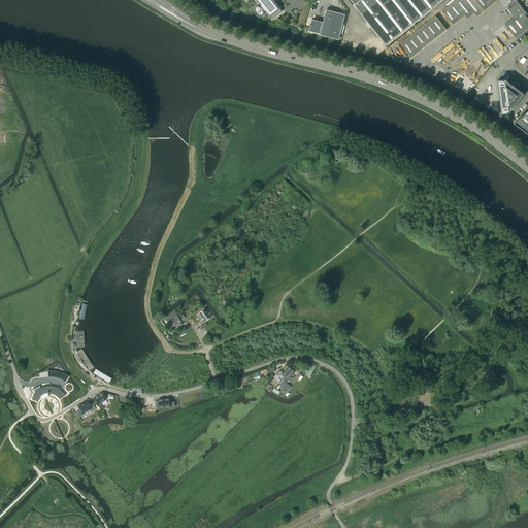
[(265,11),(271,20),(282,11),(272,0),(255,0),(260,6),(261,6),(260,7),(259,7),(258,7),(257,7),(256,7),(255,8),(255,9),(255,10),(255,12),(256,13),(257,14),(258,15),(259,17),(260,17),(262,17),(263,17),(263,15),(263,14),(264,14),(264,13),(264,12),(264,11),(265,11)]
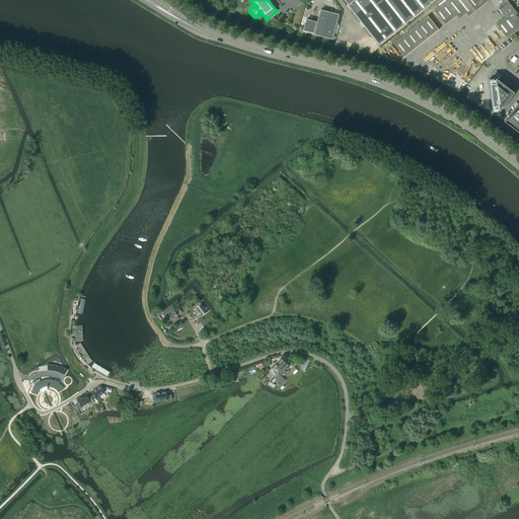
[(348,5),(379,46),(435,0),(345,0),(349,5),(348,5)]
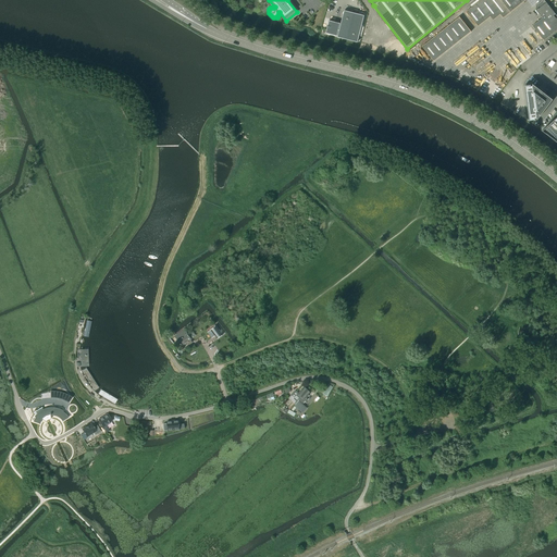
[(503,19),(524,1),(523,0),(481,0),(466,12),(478,26),(490,16),(493,21),(500,14),(503,19)]
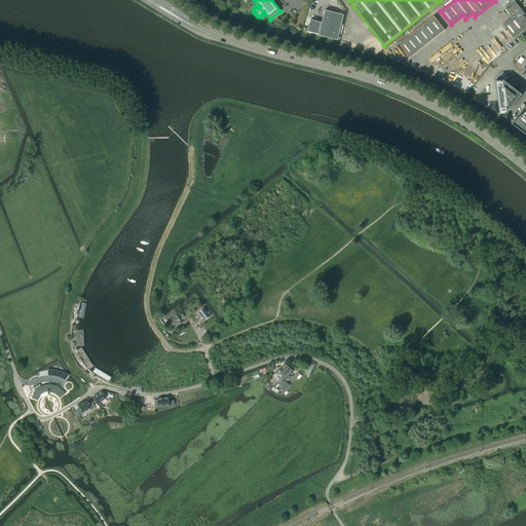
[(512,17),(502,25),(514,38),(525,28),(525,15),(513,0),(512,0),(505,5),(505,9),(512,17)]
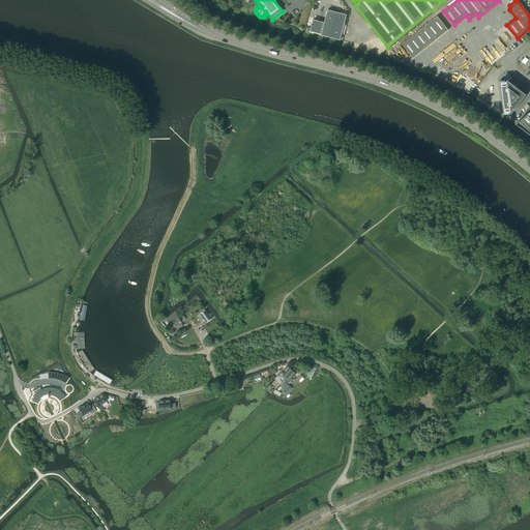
[(321,34),(321,35),(340,40),(347,15),(327,10),(324,23),(323,23),(313,20),(310,32),(320,34),(321,34)]
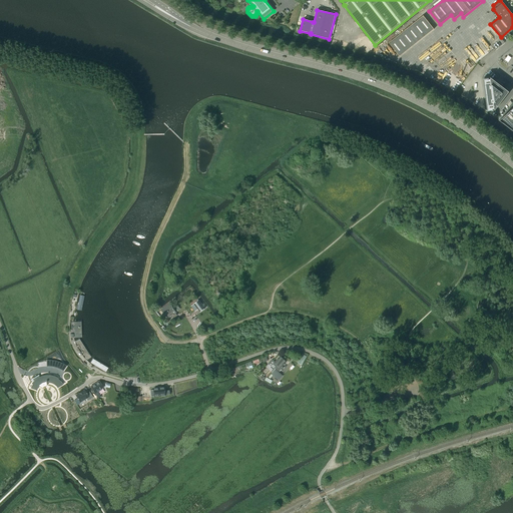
[(389,43),(400,56),(434,29),(423,16),(389,43)]
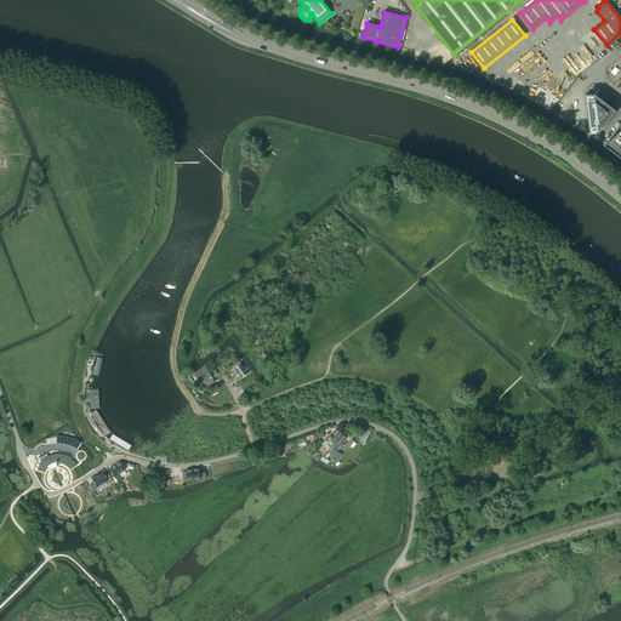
[(585,96),(590,135),(596,135),(596,132),(598,132),(598,135),(616,112),(593,95),(593,96),(591,97),(591,95),(585,96)]
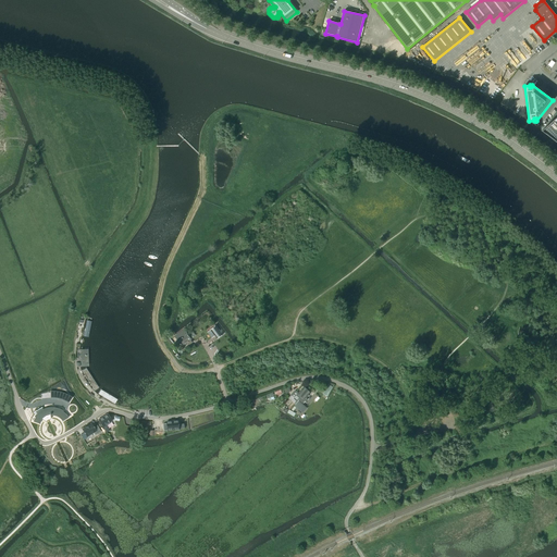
[(556,104),(539,128),(542,132),(556,143),(556,104)]
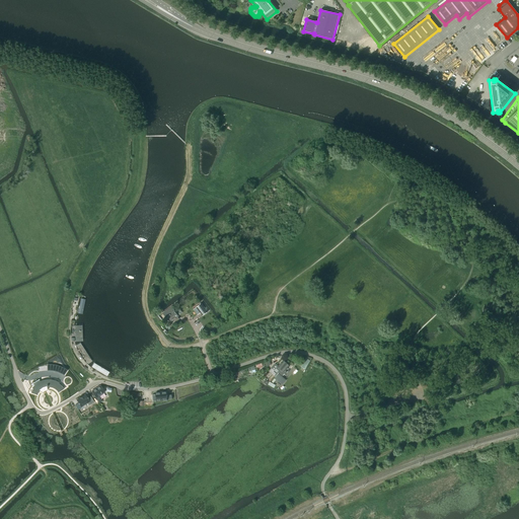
[(202,303),(194,309),(198,315),(201,312),(203,315),(208,311),(202,303)]
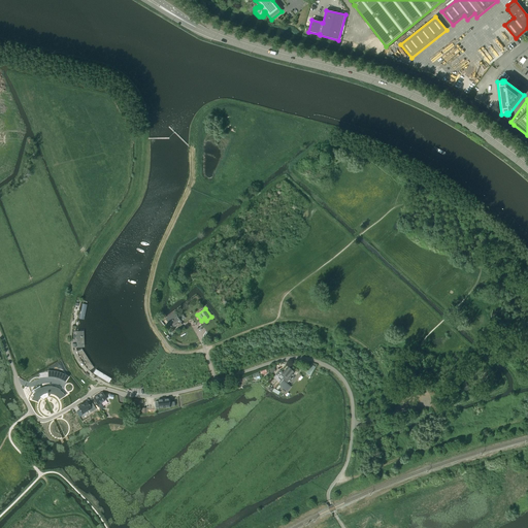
[(173,311),(165,318),(166,320),(170,326),(172,324),(174,327),(177,325),(179,327),(183,325),(180,323),(182,322),(177,317),(175,314),(173,311)]
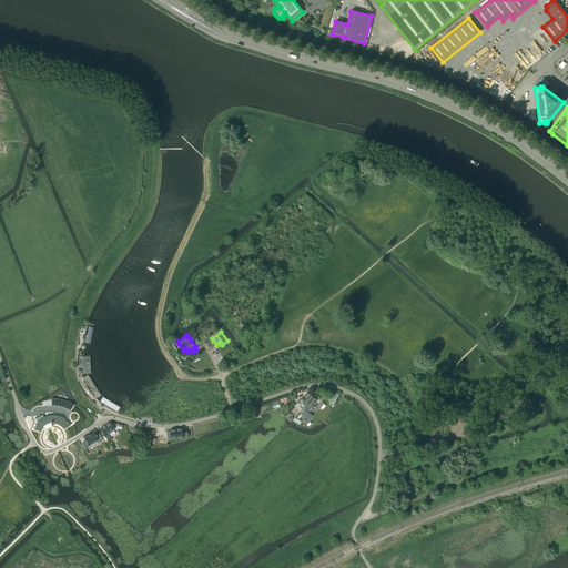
[(84,378),(98,398),(102,395),(89,375),(84,378)]
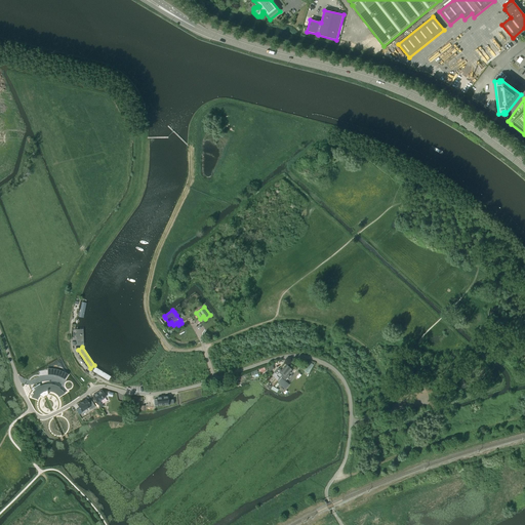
[(314,364),(310,362),(305,371),(309,373),(314,364)]
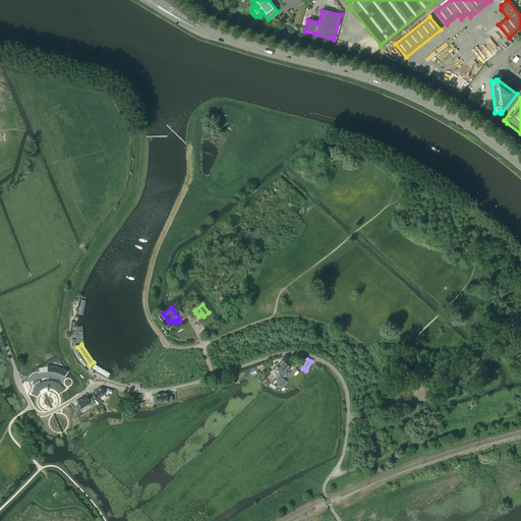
[(276,365),(273,369),(276,371),(278,373),(279,374),(280,373),(288,364),(285,361),(279,368),(276,365)]
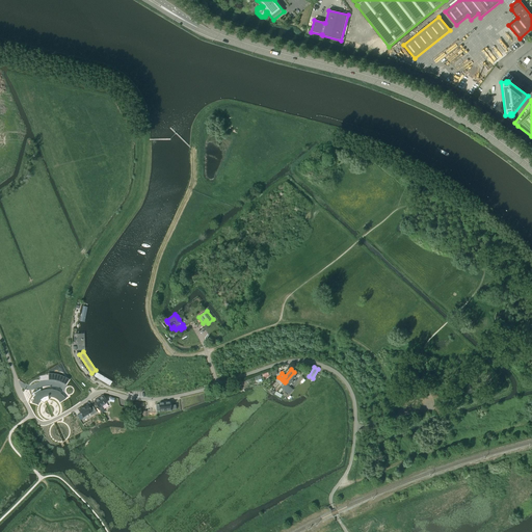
[(95,376),(111,386),(113,381),(97,372),(95,376)]
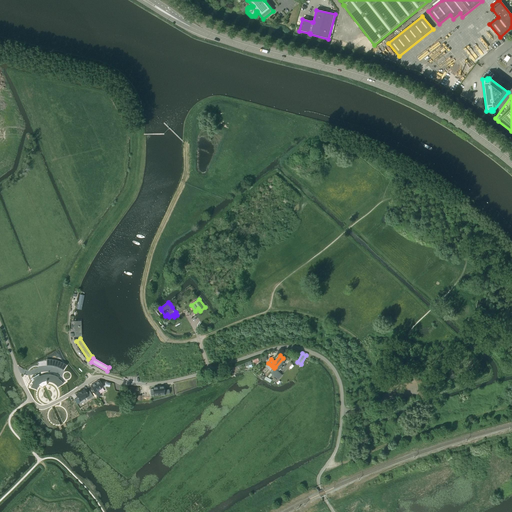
[(283,358),(275,367),(278,371),(282,366),(281,366),(286,361),(283,358)]
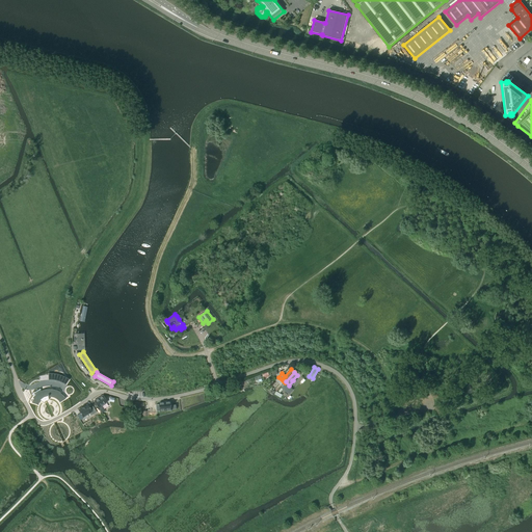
[(48,373),(48,380),(49,380),(51,380),(54,380),(56,380),(58,381),(60,382),(62,383),(65,384),(69,379),(67,377),(63,376),(60,375),(57,374),(54,374),(51,373),(48,373)]
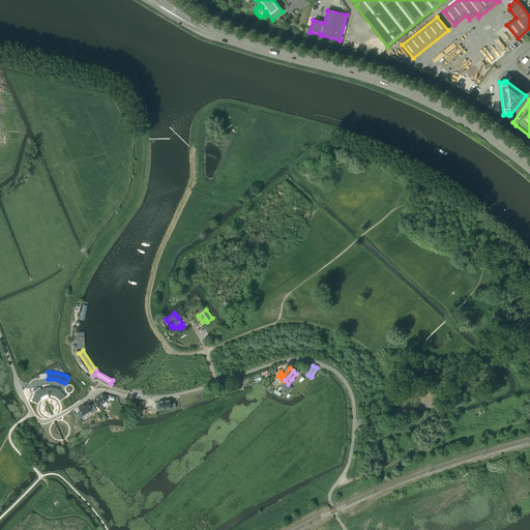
[(282,385),(281,386),(288,393),(289,392),(292,388),(284,381),(281,384),(282,385)]
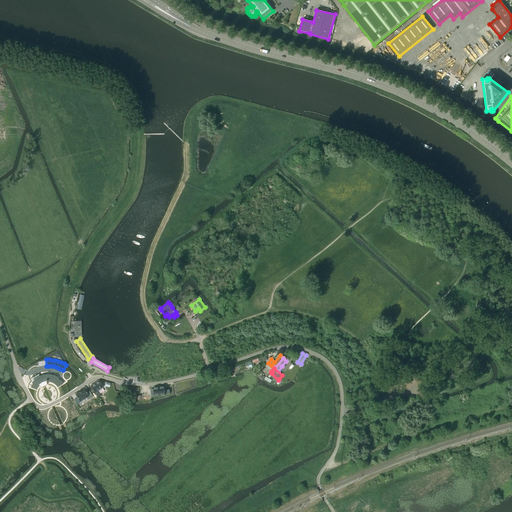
[(32,383),(30,387),(35,389),(35,388),(36,386),(37,385),(38,384),(39,383),(40,382),(41,382),(42,381),(43,381),(44,380),(46,380),(46,381),(47,381),(47,380),(48,380),(49,380),(51,380),(52,381),(53,381),(54,382),(55,383),(56,383),(57,384),(58,385),(59,386),(63,384),(62,383),(62,382),(61,381),(60,380),(59,379),(57,378),(58,378),(57,377),(55,376),(54,375),(53,375),(51,375),(50,374),(49,374),(47,374),(45,374),(43,375),(41,375),(39,376),(38,375),(39,375),(38,374),(35,377),(32,379),(34,380),(32,381),(31,383),(32,383)]
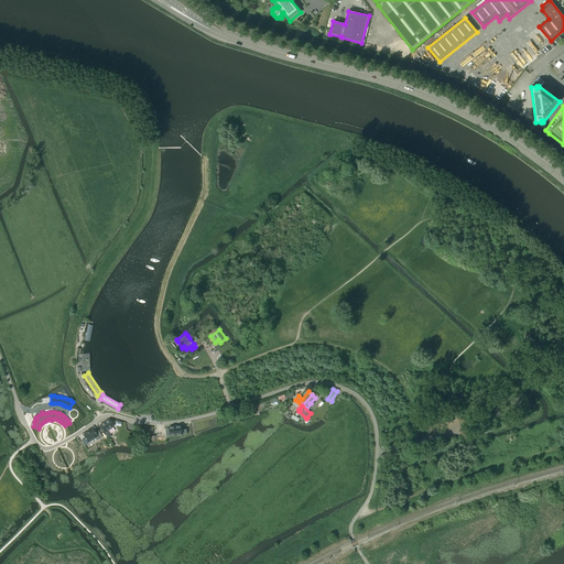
[(99,425),(104,432),(114,426),(109,419),(99,425)]
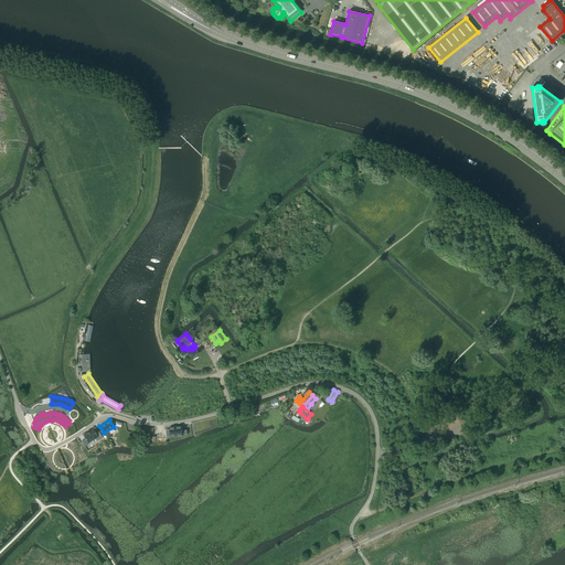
[(170,429),(166,429),(167,437),(178,436),(179,437),(182,436),(182,435),(188,435),(187,430),(182,430),(182,426),(169,428),(170,429)]
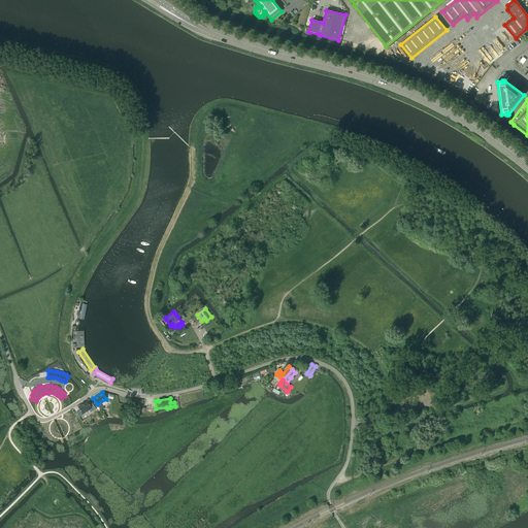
[(87,401),(77,407),(83,415),(89,410),(90,413),(96,408),(92,403),(90,405),(87,401)]
